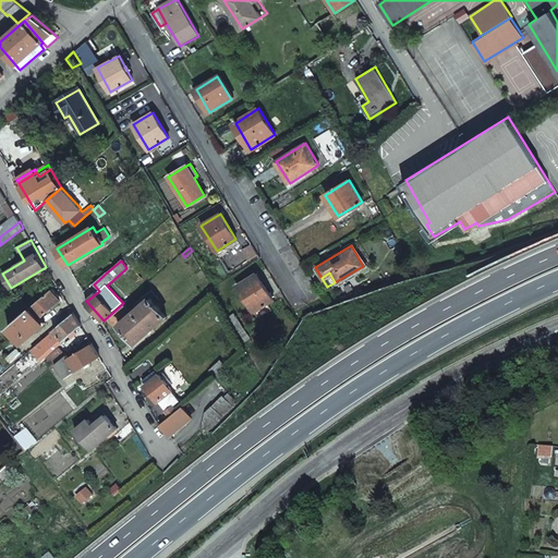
[(253,312),(273,300),(256,274),(237,286),(253,312)]
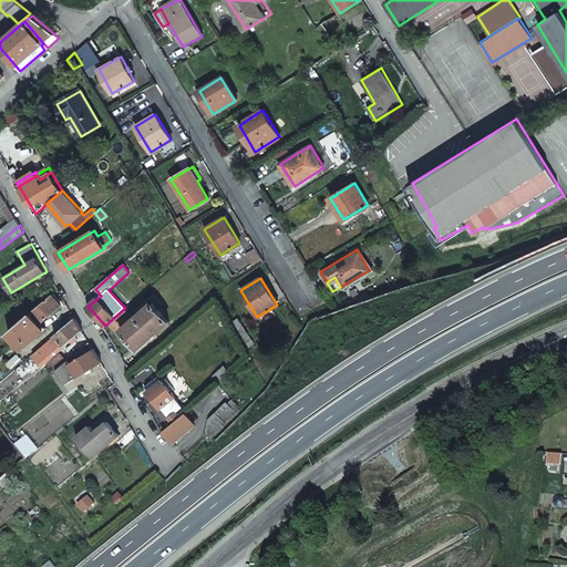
[(61,300),(54,292),(30,313),(41,326),(61,306),(59,302),(61,300)]
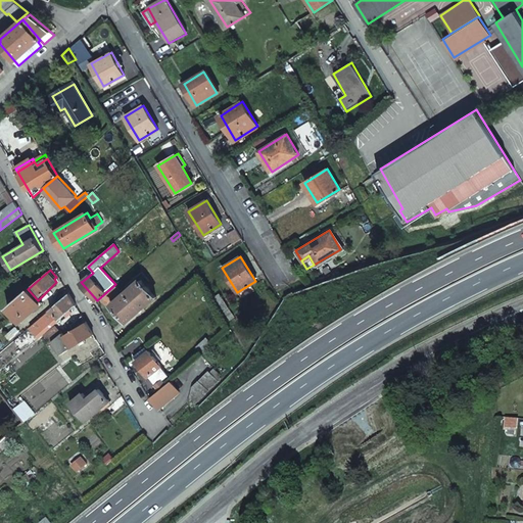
[(112,304),(128,322),(155,297),(141,280),(112,304)]
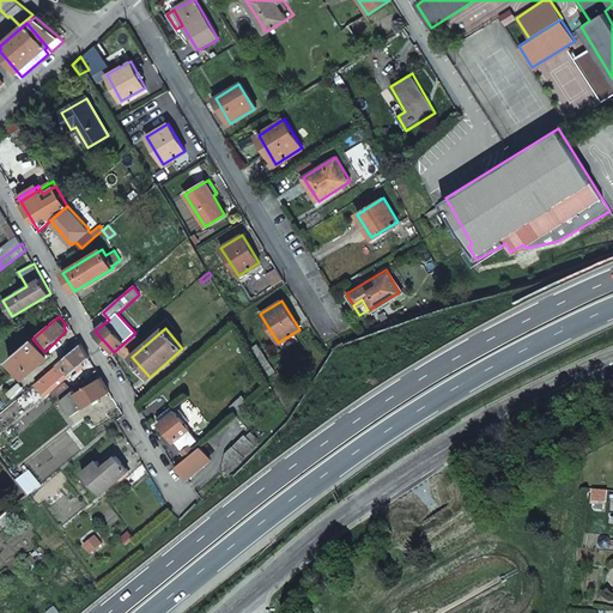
[(123,356),(143,340),(137,333),(117,350),(123,356)]
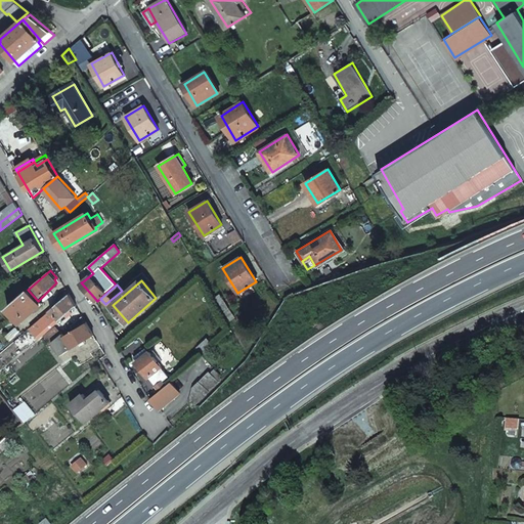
[(41,304),(38,301),(28,290),(7,307),(19,322),(41,304)]
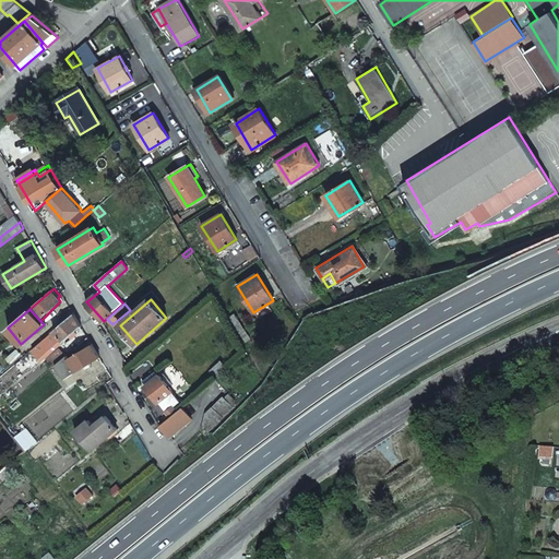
[(43,340),(52,351),(81,325),(73,313),(43,340)]
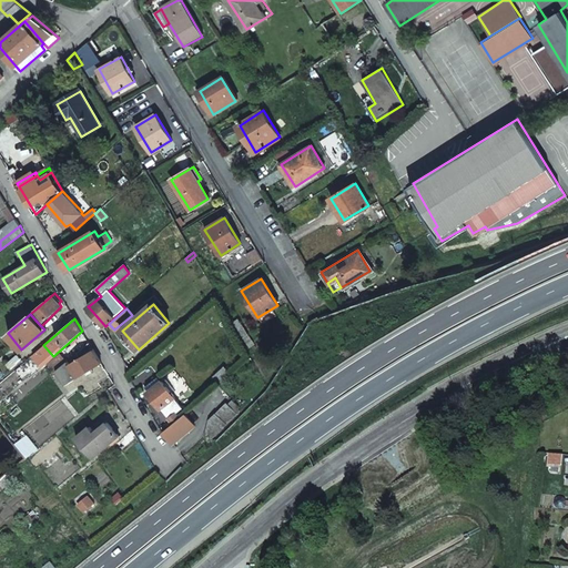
[(56,371),(64,386),(102,363),(89,343),(79,352),(77,353),(80,358),(70,364),(68,361),(56,371)]
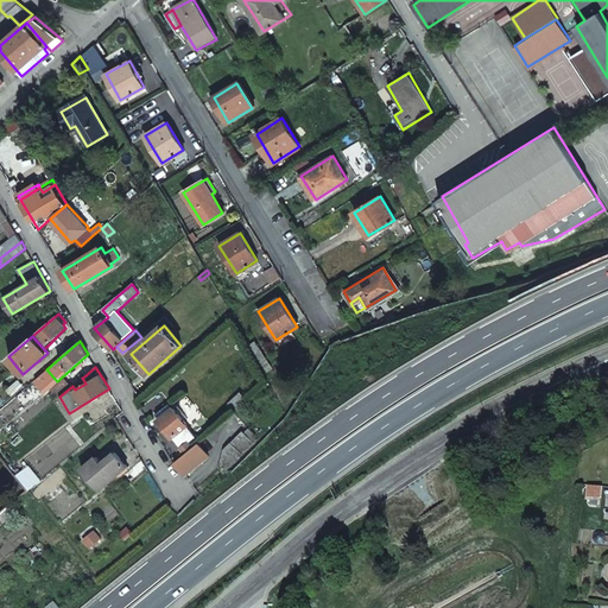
[(54,390),(58,397),(71,386),(67,379),(54,390)]
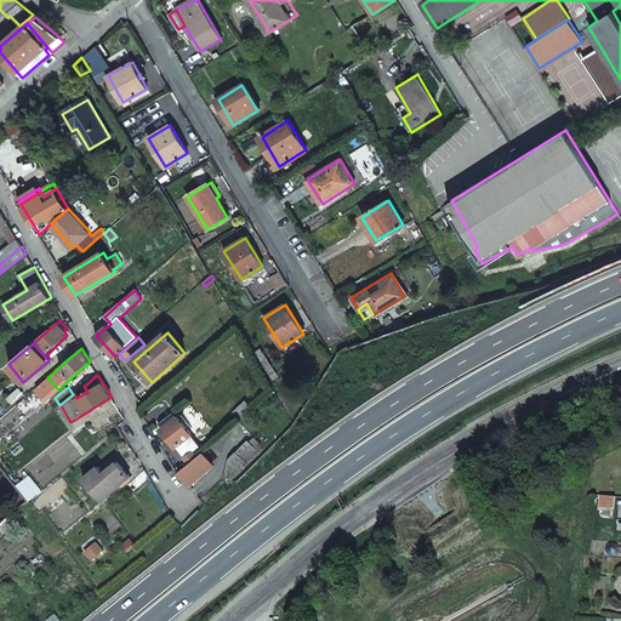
[(233,411),(239,420),(251,410),(244,402),(233,411)]
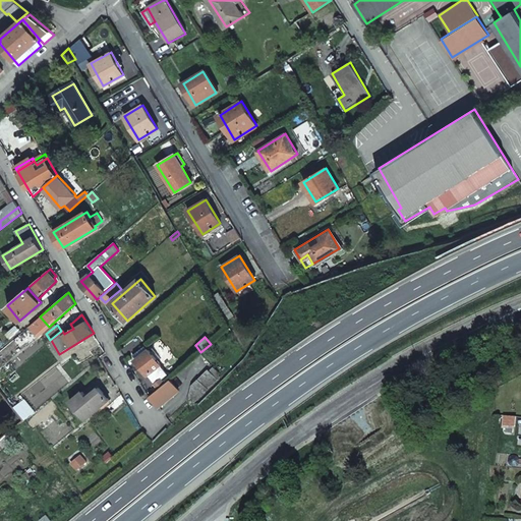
[(165,371),(150,350),(136,360),(145,370),(154,385),(167,375),(165,371)]
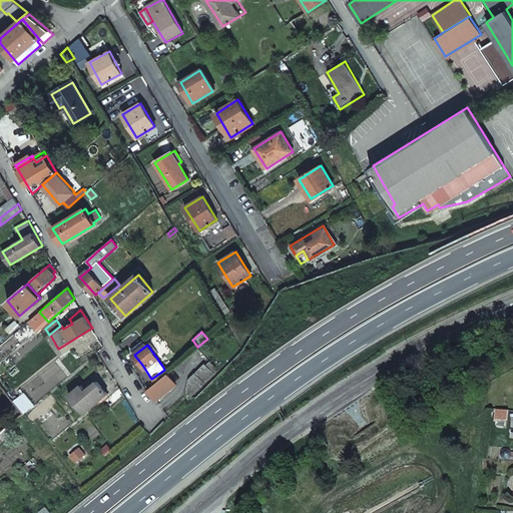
[(185,396),(189,392),(212,373),(203,363),(186,377),(181,392),(185,396)]
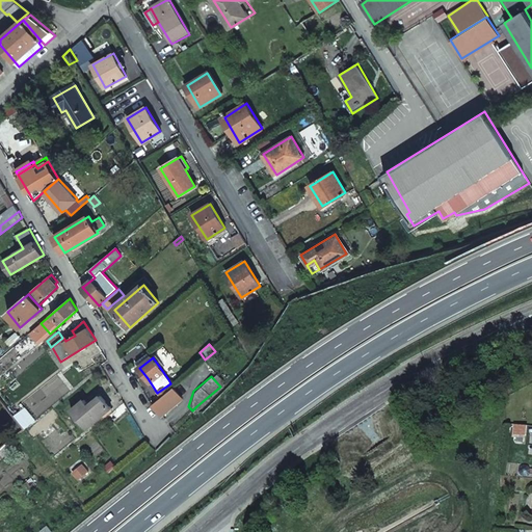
[(182,399),(174,389),(154,407),(162,417),(182,399)]
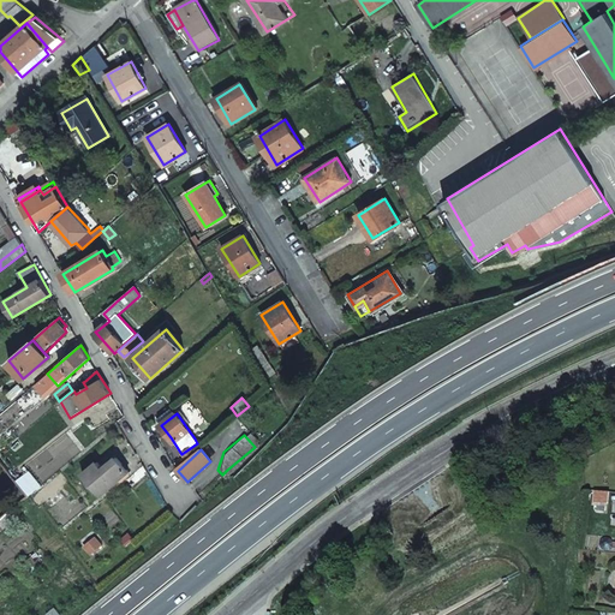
[(83,476),(101,497),(129,473),(117,459),(103,470),(97,464),(83,476)]
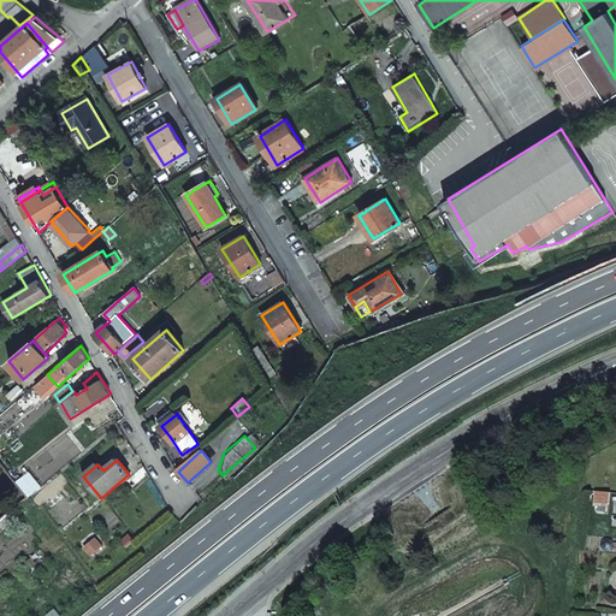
[(95,537),(83,545),(93,556),(104,548),(95,537)]
